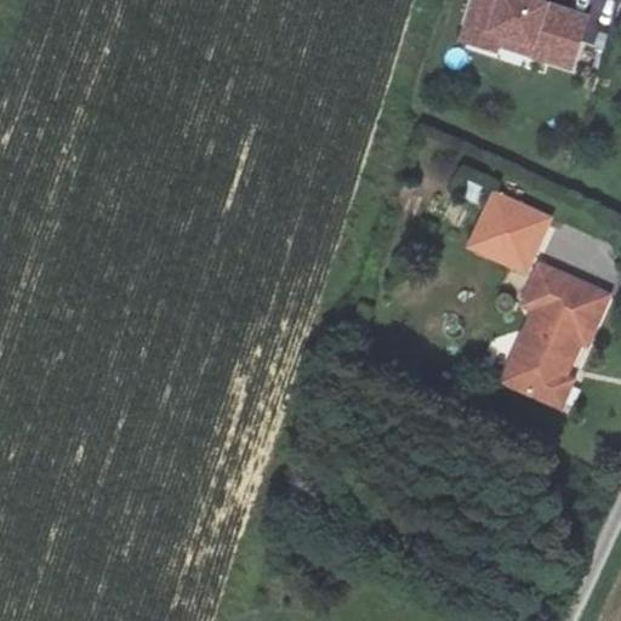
[(576,72),(593,11),(552,0),(471,0),(460,40),(576,72)]
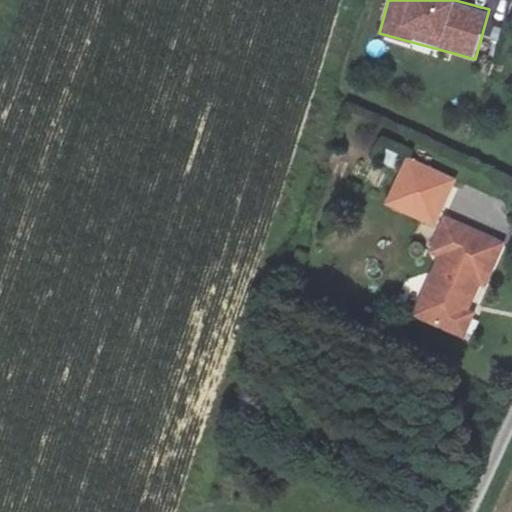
[(381,164),(398,168),(401,154),(385,150),(381,164)]
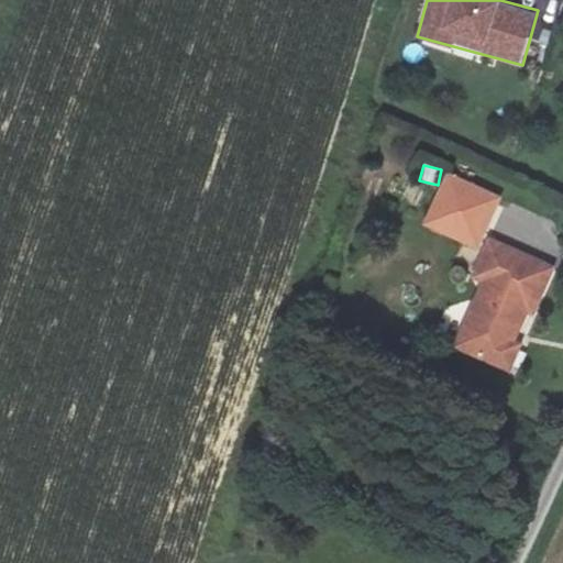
[(421,227),(478,253),(504,196),(446,170),(421,227)]
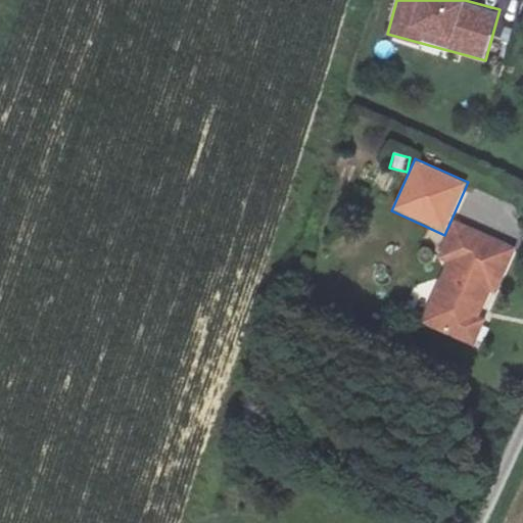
[(428,326),(463,341),(471,335),(476,320),(490,286),(496,289),(513,251),(456,228),(441,260),(449,265),(434,302),(437,303),(428,326)]
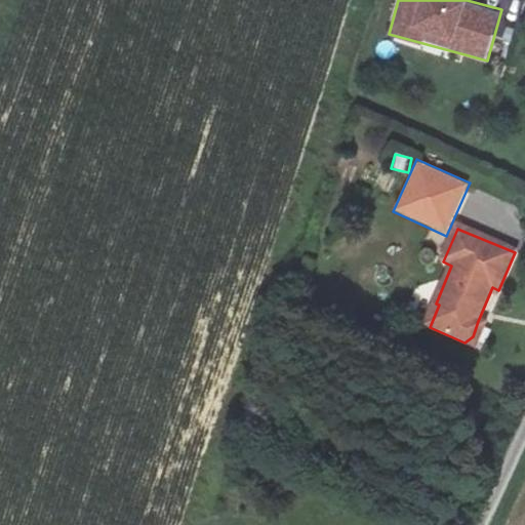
[(484,324),(478,321),(473,336),(465,342),(474,347),(484,324)]
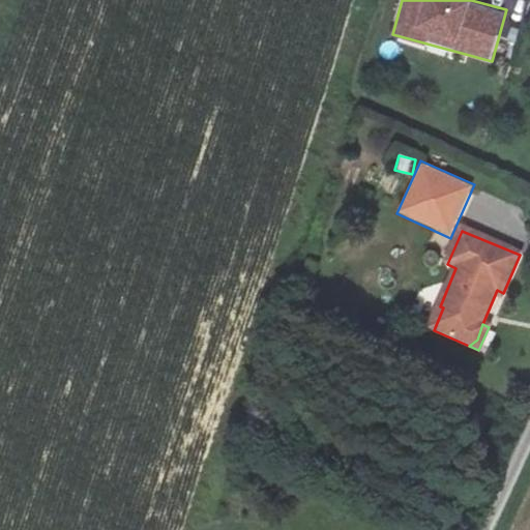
All buildings are outlined.
